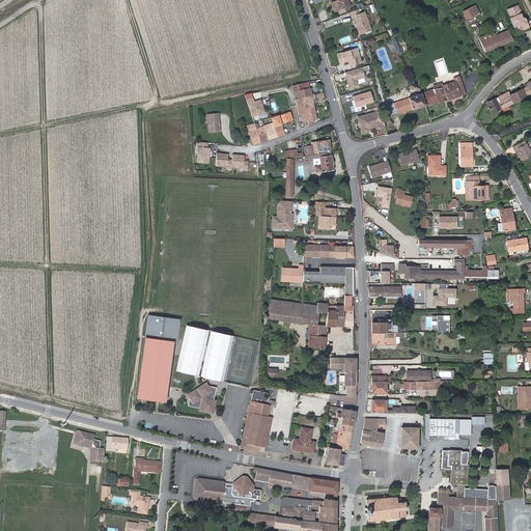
[(337,0),(338,2),(337,2),(340,8),(351,5),(347,0),(337,0)]
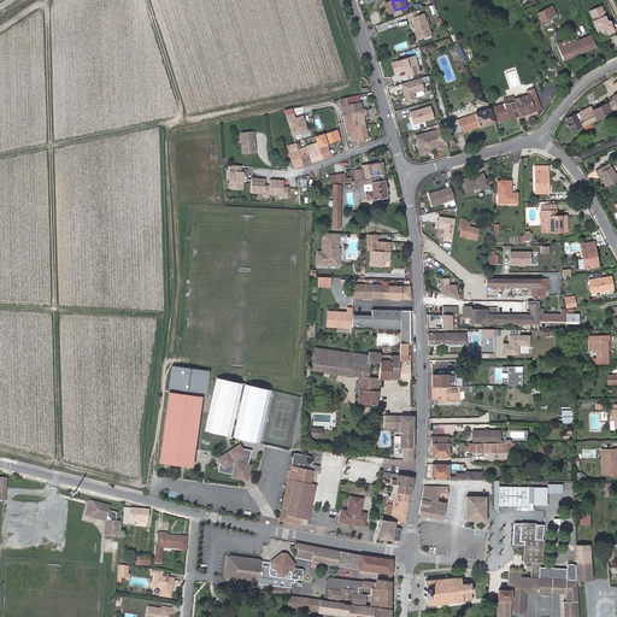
[(612,24),(611,21),(606,19),(605,16),(604,16),(600,6),(591,10),(593,16),(595,19),(593,21),(598,29),(603,28),(606,29),(609,33),(615,30),(612,27),(613,27),(612,24)]
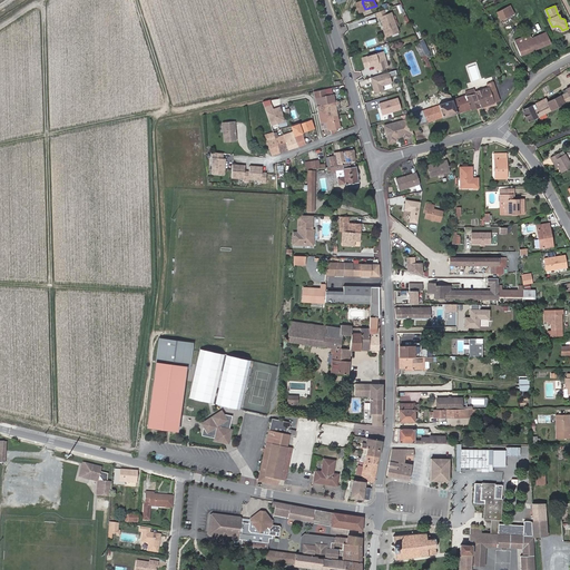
[(501,20),(511,15),(507,7),(498,12),(501,20)]
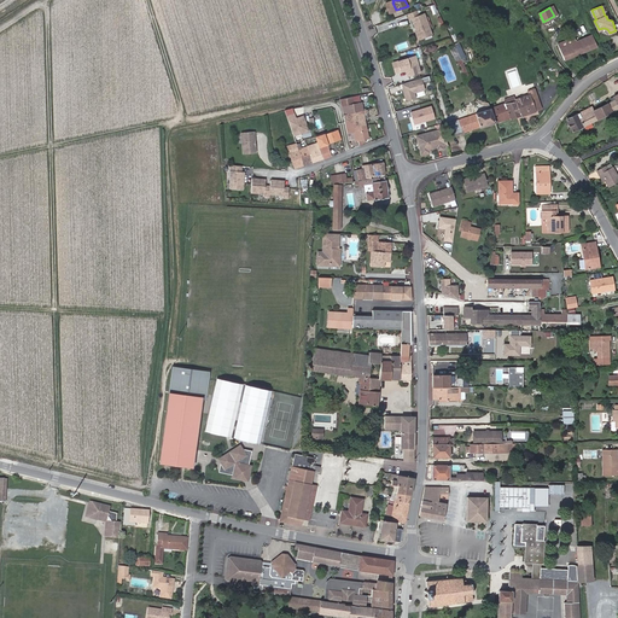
[(423,33),(431,30),(424,11),(418,13),(417,10),(407,12),(409,18),(412,17),(414,25),(415,25),(417,28),(414,29),(418,38),(424,35),(423,33)]
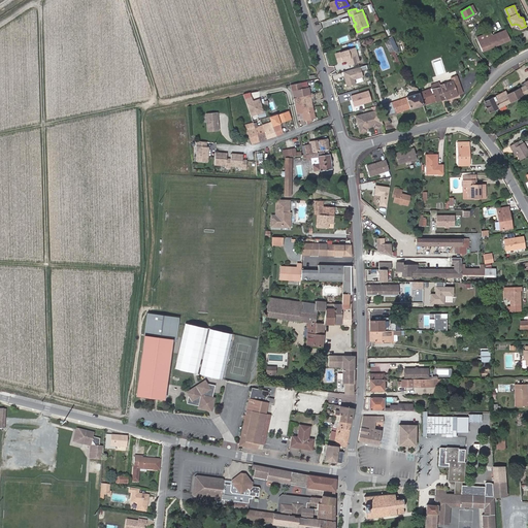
[(483,51),(510,39),(506,30),(492,35),(491,31),(476,37),(483,51)]
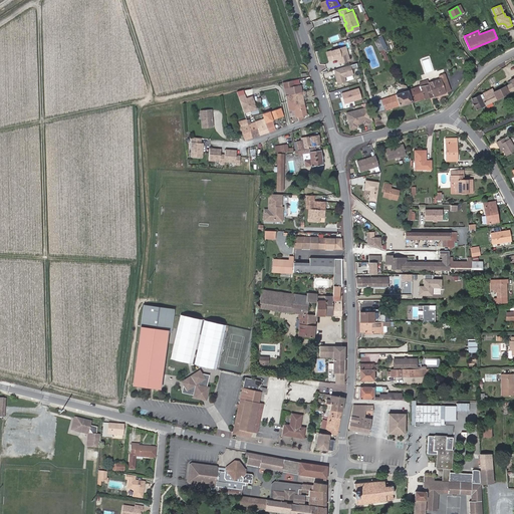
[(377,37),(374,39),(388,67),(392,66),(377,37)]
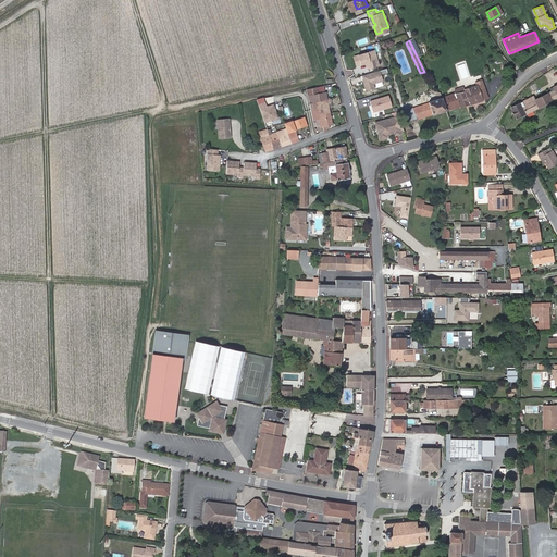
[(381,66),(376,50),(354,57),(357,67),(367,64),(369,70),(381,66)]
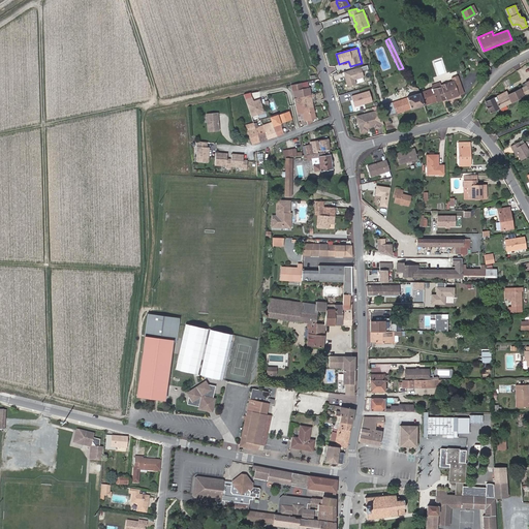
[(362,67),(344,72),(349,87),(358,85),(355,81),(365,78),(362,67)]
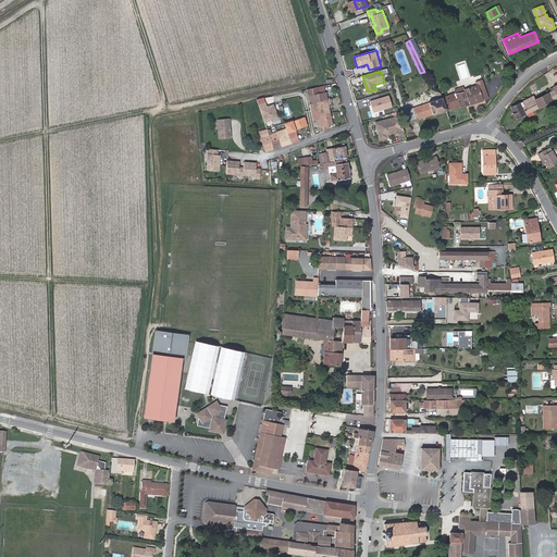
[(477,82),(478,85),(465,89),(465,91),(456,93),(443,97),(447,110),(460,106),(460,108),(483,100),(479,89),(485,87),(482,79),(477,82)]
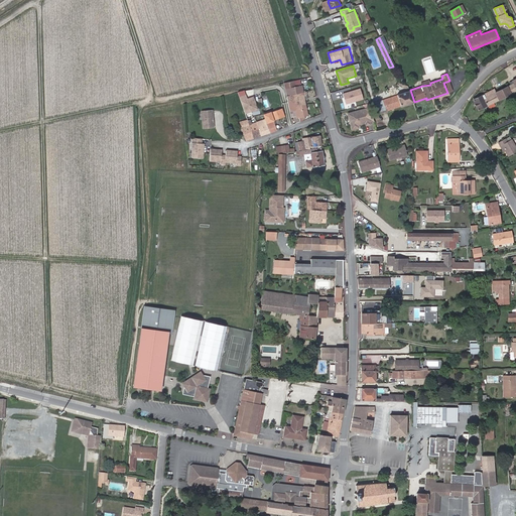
[(474,100),(478,110),(515,91),(515,78),(513,81),(514,83),(496,93),(494,90),(474,100)]
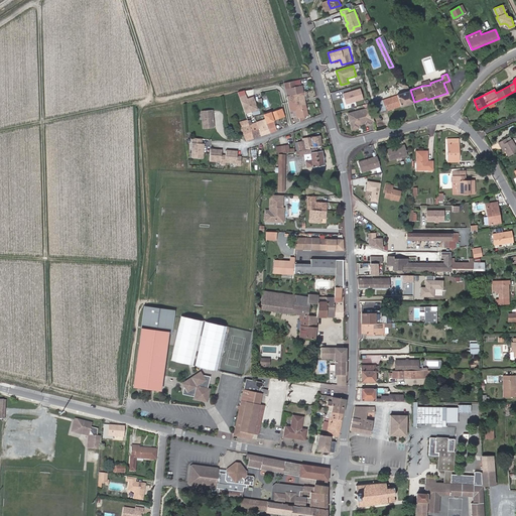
[(302,93),(301,86),(299,86),(295,87),(294,81),(284,83),(286,96),(302,93)]
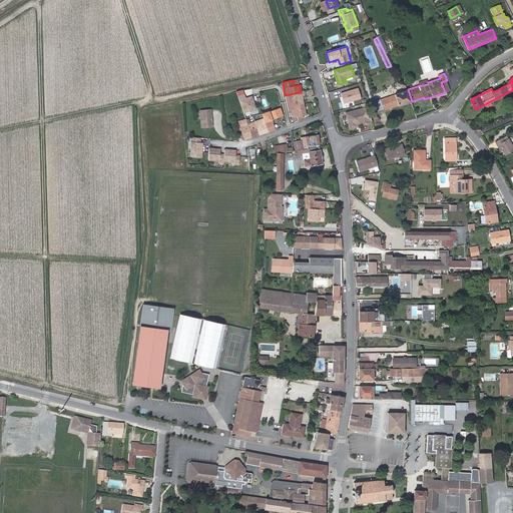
[(450,90),(447,80),(441,82),(445,92),(450,90)]
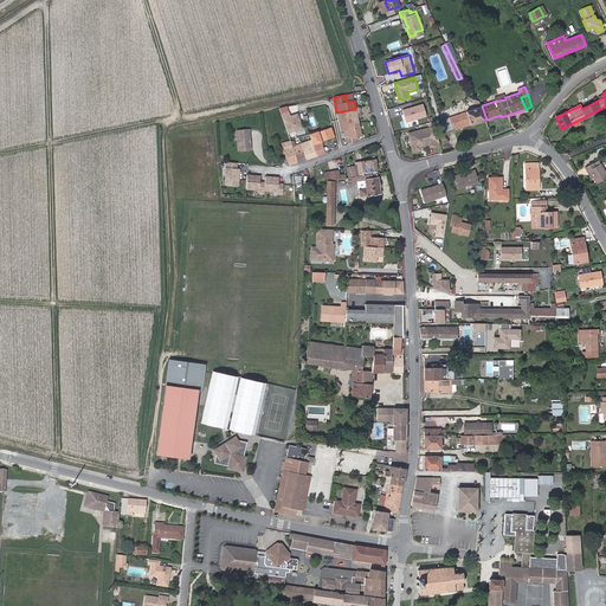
[(479,101),(472,98),(472,102),(478,103),(479,108),(440,120),(445,133),(487,120),(482,105),(479,101)]
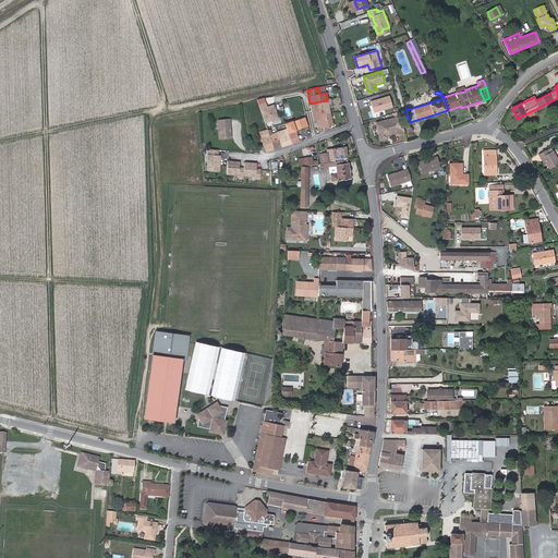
[(390,96),(372,101),(375,113),(395,108),(390,96)]
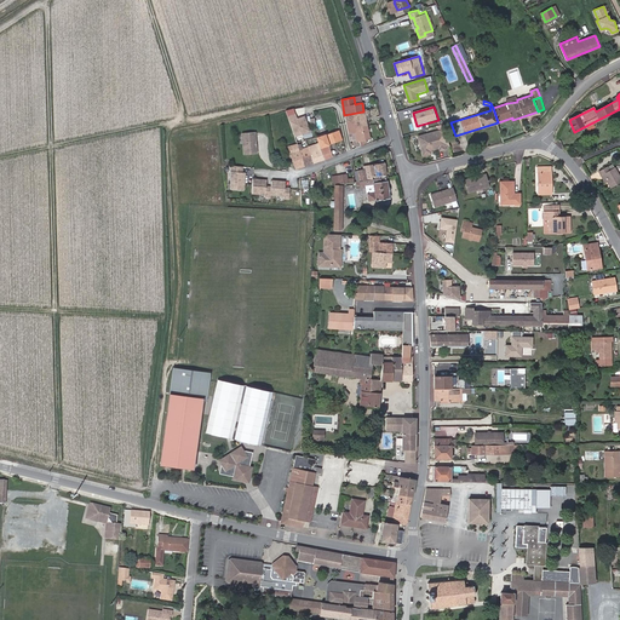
[(344,115),(348,133),(349,133),(354,132),(356,141),(356,142),(361,141),(366,139),(369,138),(365,114),(368,114),(368,110),(363,112),(344,115)]
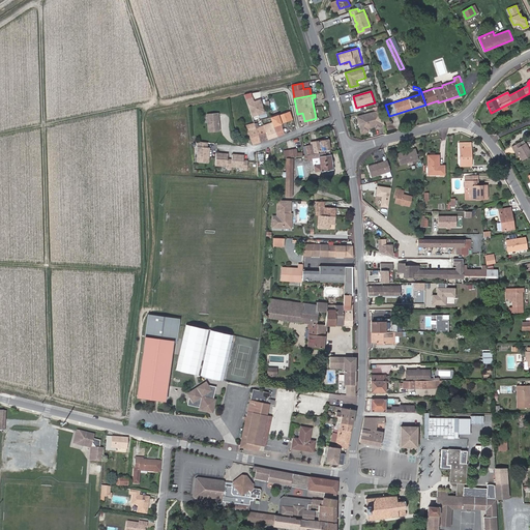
[(265,113),(261,99),(255,101),(253,98),(246,100),(252,117),(265,113)]
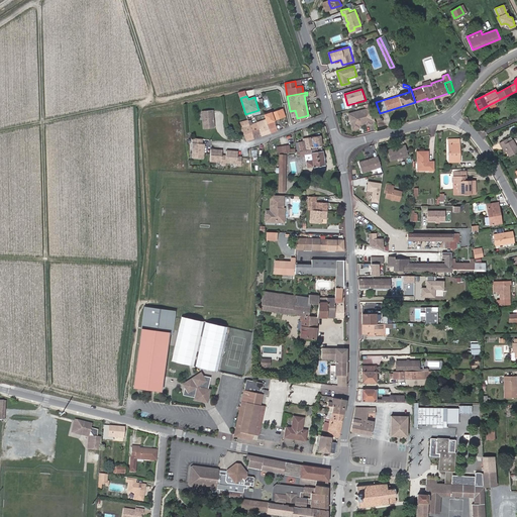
[(369,108),(348,113),(353,131),(374,125),(369,108)]
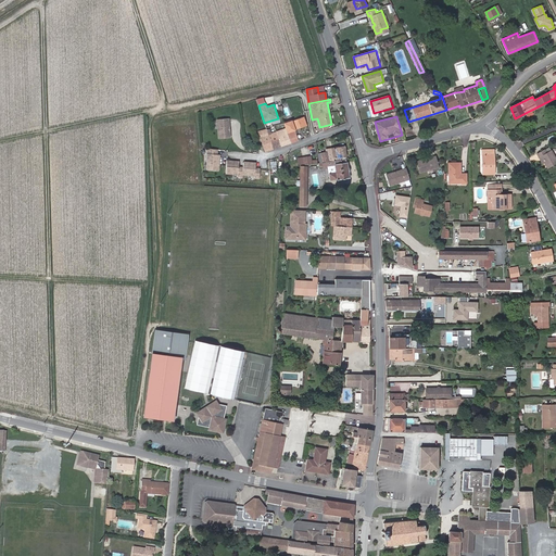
[(306,126),(303,117),(285,123),(286,129),(293,127),(294,129),(306,126)]
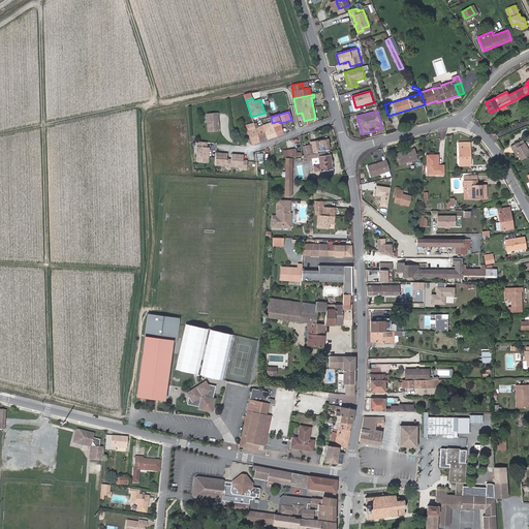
[(208,114),(209,131),(220,130),(219,124),(218,124),(218,123),(219,122),(219,113),(208,114)]
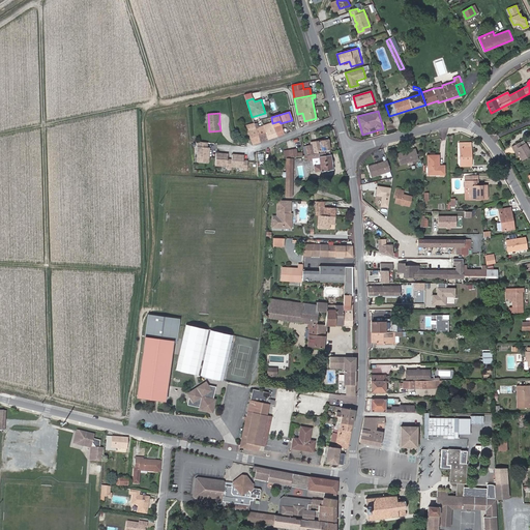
[(280,121),(272,123),(276,136),(284,134),(281,124),(281,123),(280,121)]
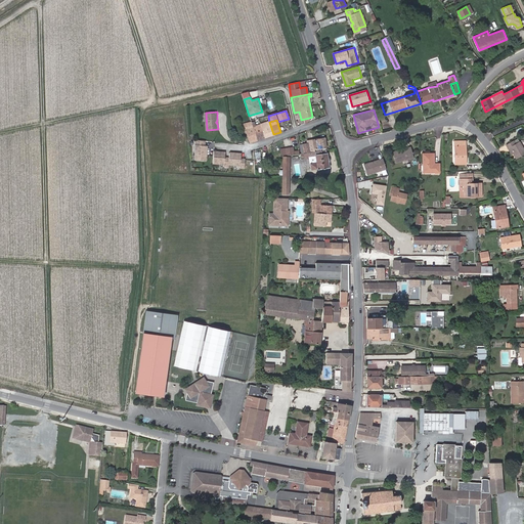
[(265,137),(273,134),(269,122),(261,125),(265,137)]
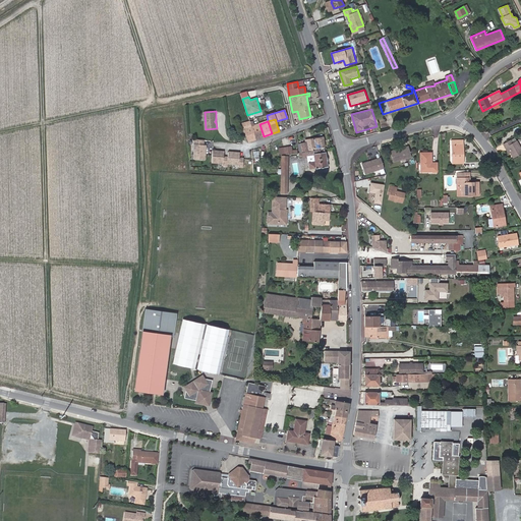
[(243,124),(247,137),(249,141),(255,139),(251,126),(250,124),(249,122),(243,124)]
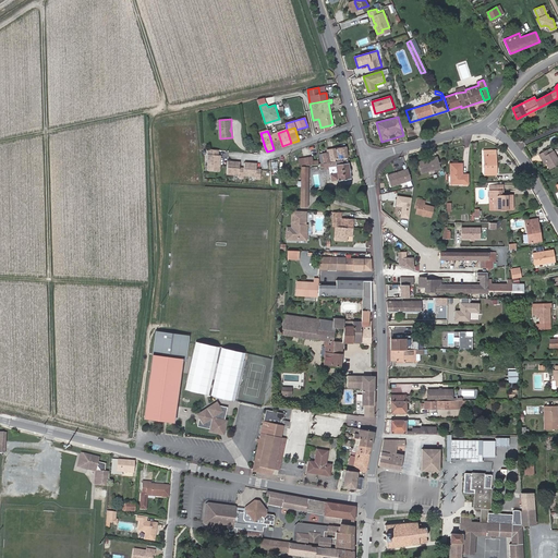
[(278,133),(269,135),(274,149),(282,146),(278,133)]
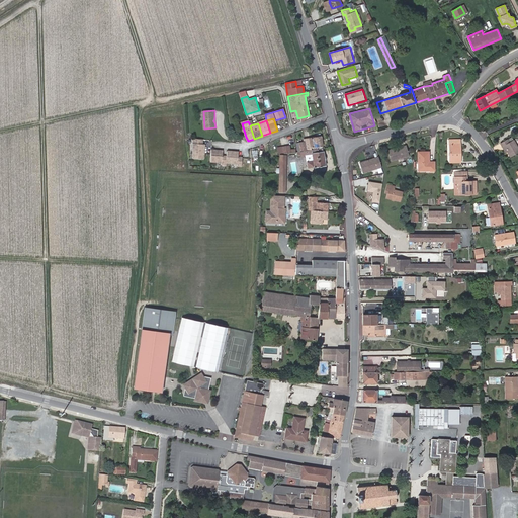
[(321,137),(310,138),(310,139),(311,148),(322,146),(321,137)]
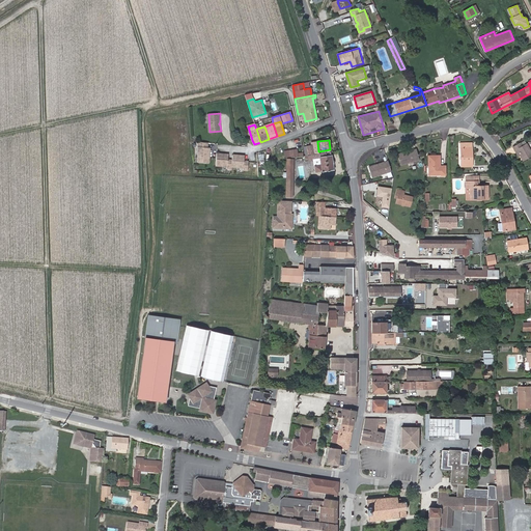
[(206,148),(207,143),(199,142),(198,152),(199,152),(198,162),(208,163),(210,148),(206,148)]
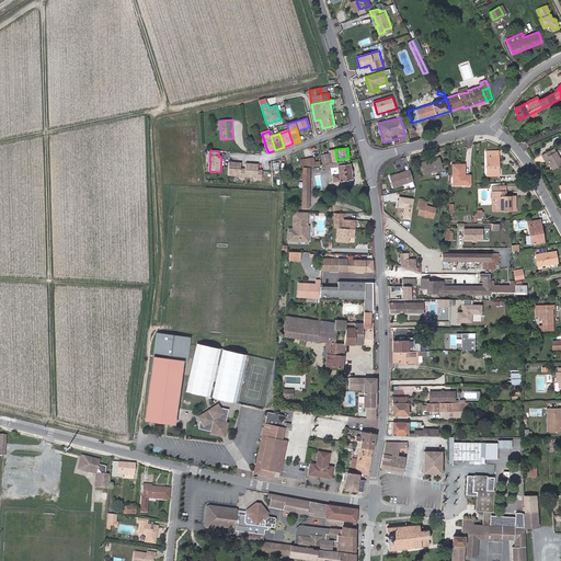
[(499,175),(499,151),(487,151),(488,175),(499,175)]
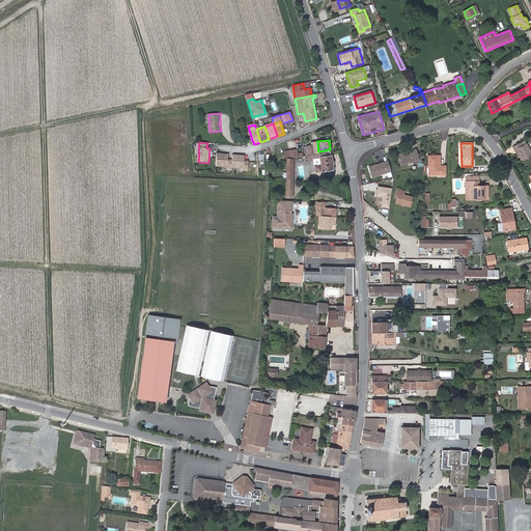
[(513,147),(514,150),(518,148),(521,155),(524,160),(530,155),(530,150),(527,143),(522,146),(521,143),(513,147)]
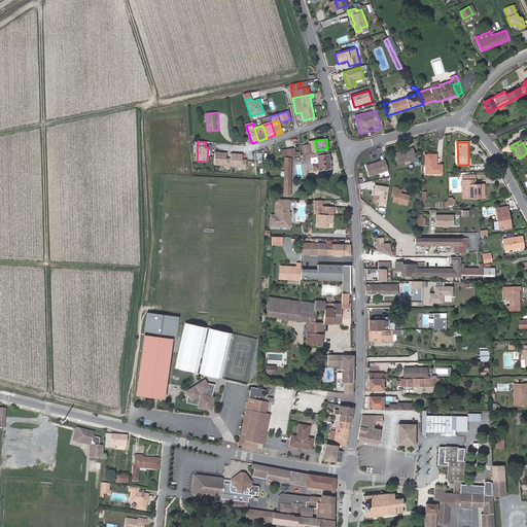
[(331,169),(328,153),(330,153),(330,150),(316,152),(312,153),(307,153),(305,145),(301,146),(303,154),(304,159),(311,157),(312,165),(313,171),(319,170),(320,171),(321,171),(331,169)]
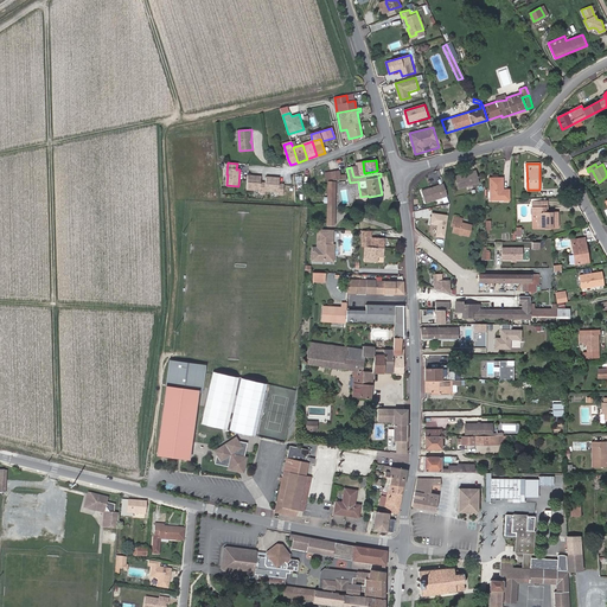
[(459,189),(479,183),(475,171),(468,173),(464,174),(455,177),(459,189)]
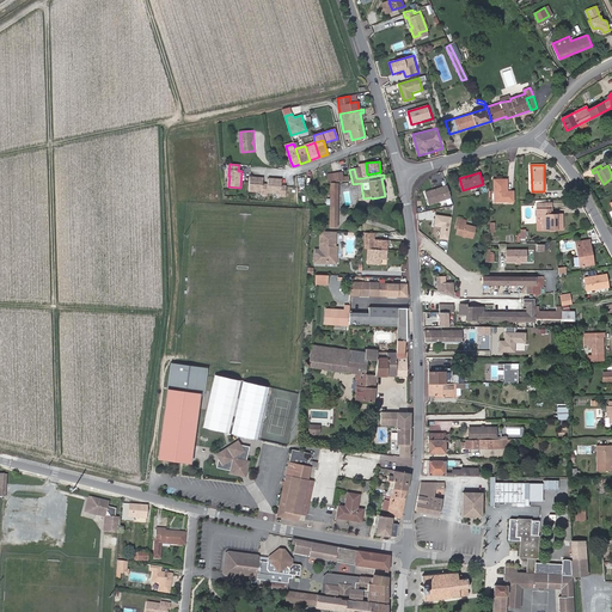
[(263,184),(263,178),(250,177),(249,190),(262,191),(262,194),(268,195),(268,191),(281,193),(280,195),(286,196),(286,187),(281,185),(282,179),(268,178),(268,185),(263,184)]
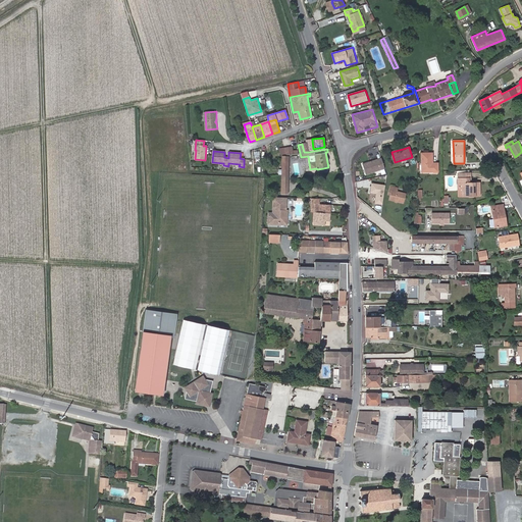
[(421,163),(423,163),(423,171),(438,171),(438,163),(432,163),(432,153),(421,153),(421,163)]
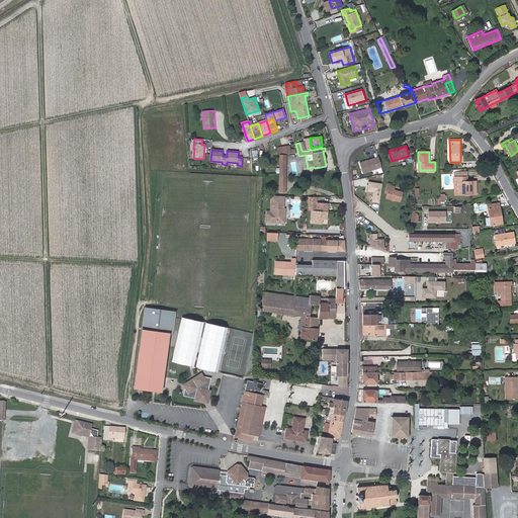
[(359,162),(363,173),(382,168),(379,156),(359,162)]
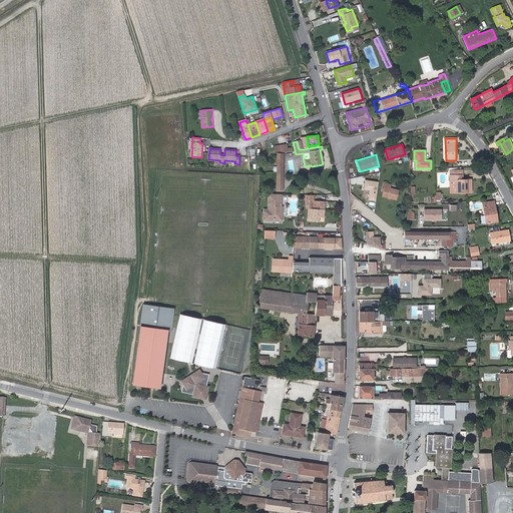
[(450,180),(454,180),(454,192),(472,192),(471,179),(463,179),(461,179),(461,174),(461,170),(450,170),(450,180)]
